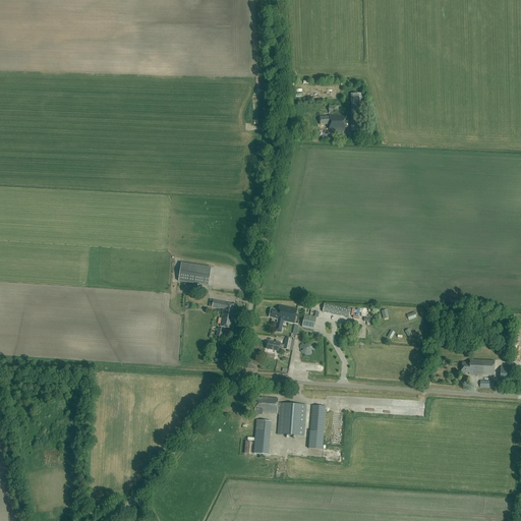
[(362,131),(362,95),(350,95),(351,131),(362,131)]
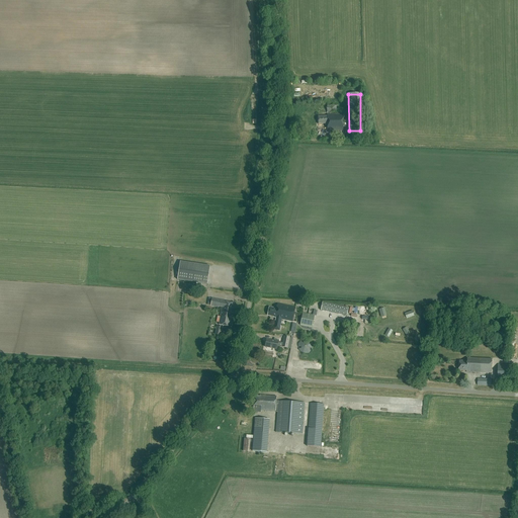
[(343,131),(343,114),(327,114),(327,116),(319,116),(319,123),(327,123),(327,131),(343,131)]
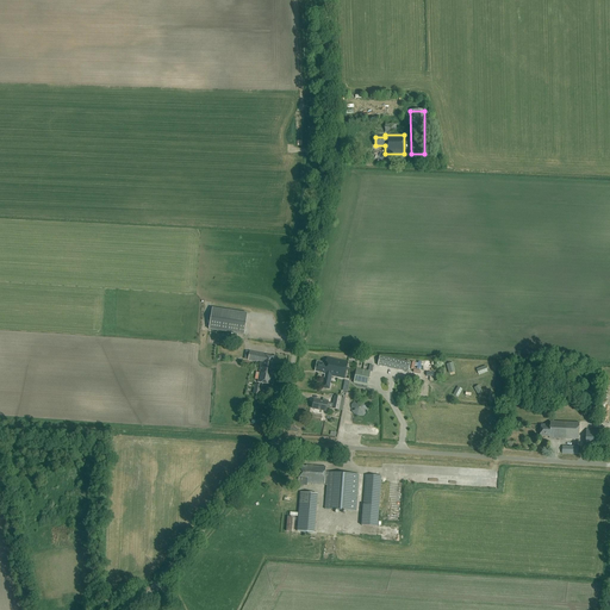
[(247,313),(212,309),(209,330),(244,335),(247,313)]
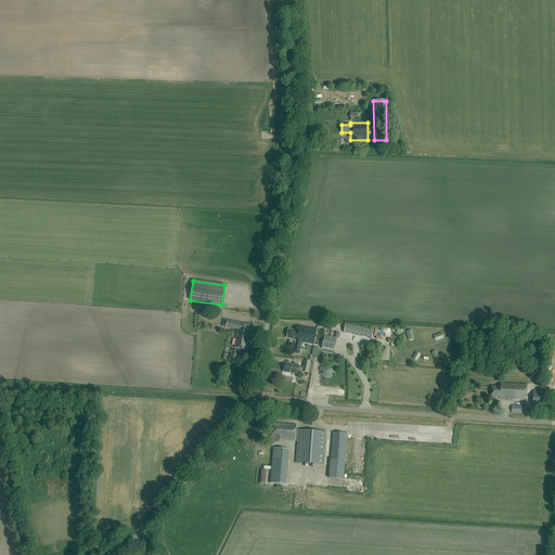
[(239,330),(249,332),(250,325),(240,323),(228,320),(227,327),(234,330),(234,328),(239,330)]
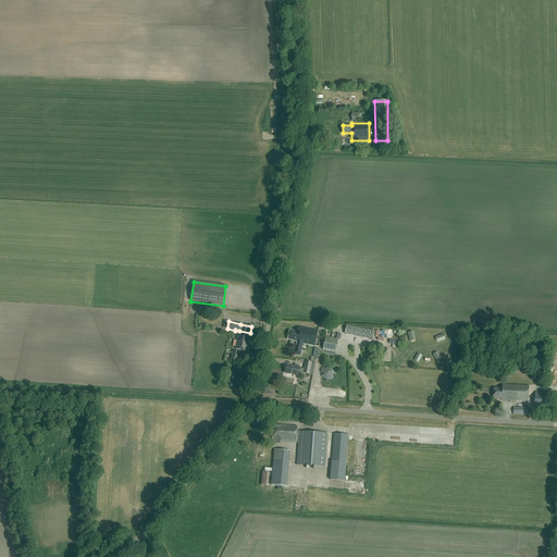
[(374,331),(347,325),(345,334),(372,341),(374,331)]
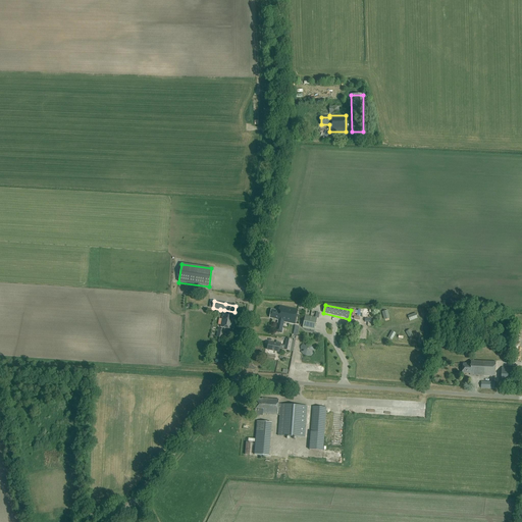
[(298,310),(279,306),(278,311),(271,310),(269,318),(275,319),(275,320),(278,321),(277,324),(277,323),(275,331),(281,332),(283,322),(295,324),(298,310)]
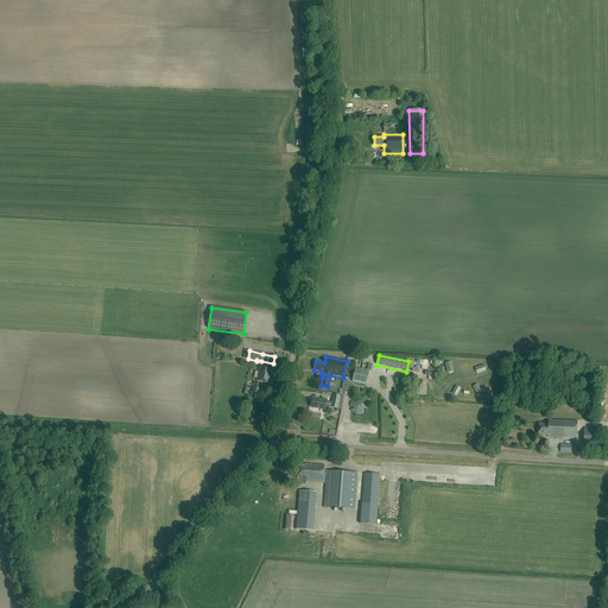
[(272,371),(273,363),(261,361),(259,367),(260,367),(257,381),(272,385),(274,372),(272,371)]
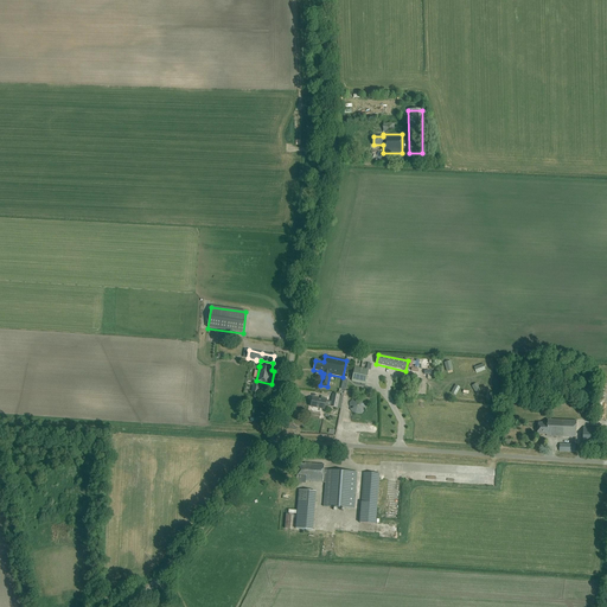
[(368,370),(355,368),(351,382),(365,384),(368,370)]
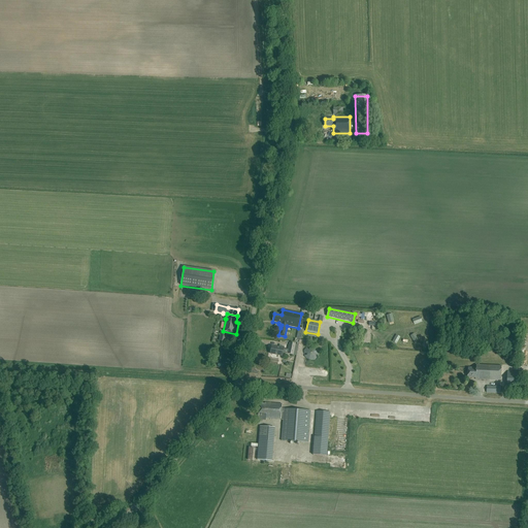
[(318,350),(314,345),(307,347),(303,351),(304,357),(308,361),(315,360),(318,356),(318,350)]
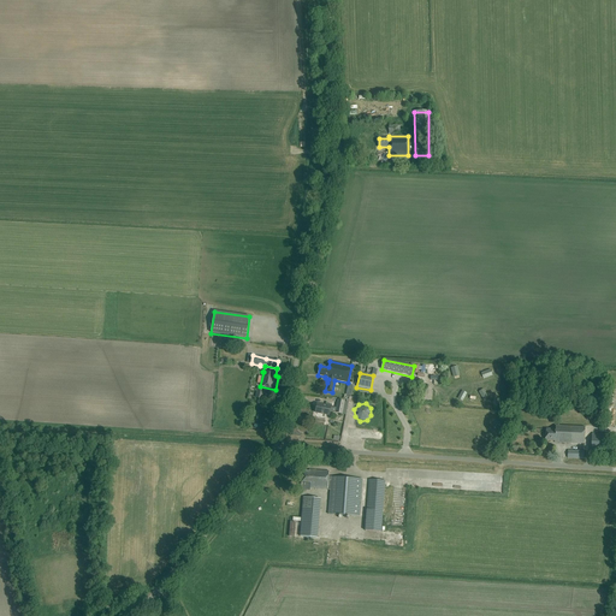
[(325,406),(317,404),(315,413),(330,415),(331,406),(326,404),(325,406)]
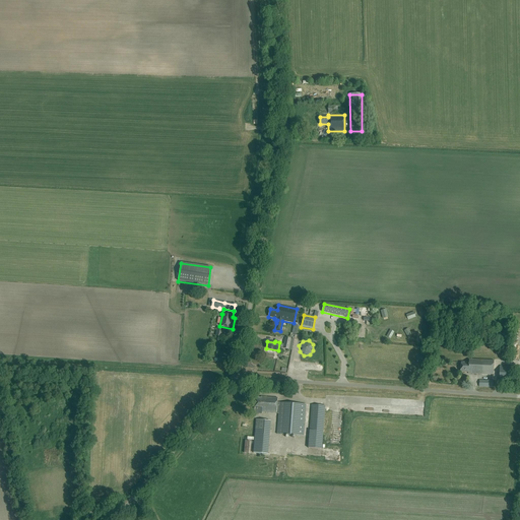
[(494,361),(468,360),(468,363),(461,363),(461,372),(468,372),(468,374),(493,375),(494,361)]
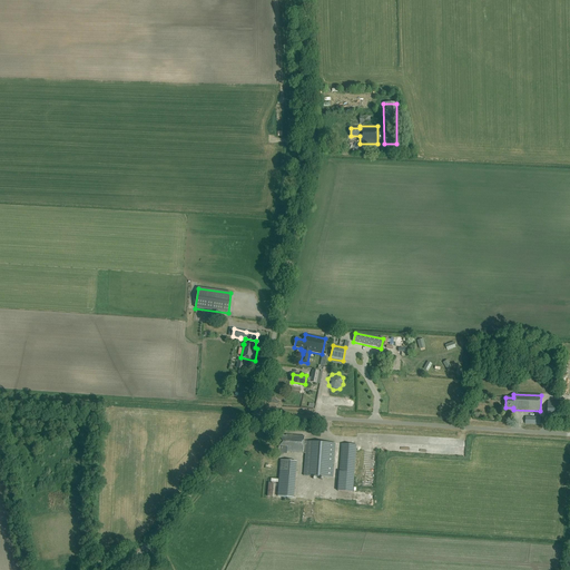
[(558,419),(558,418),(562,418),(563,404),(559,404),(559,401),(548,401),(547,419),(558,419)]
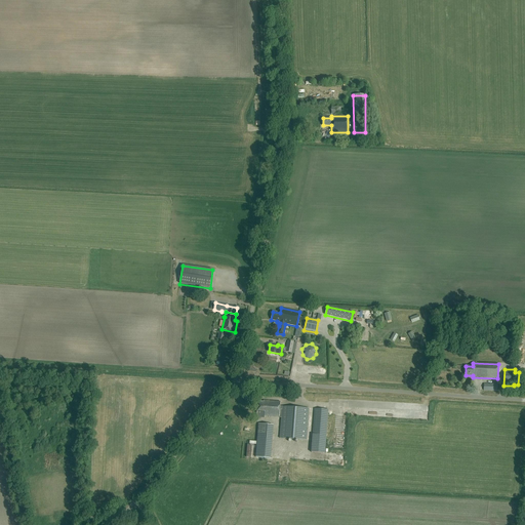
[(280,402),(265,401),(265,402),(257,401),(256,417),(265,417),(265,416),(281,417),(280,438),(307,440),(309,408),(280,406),(280,402)]
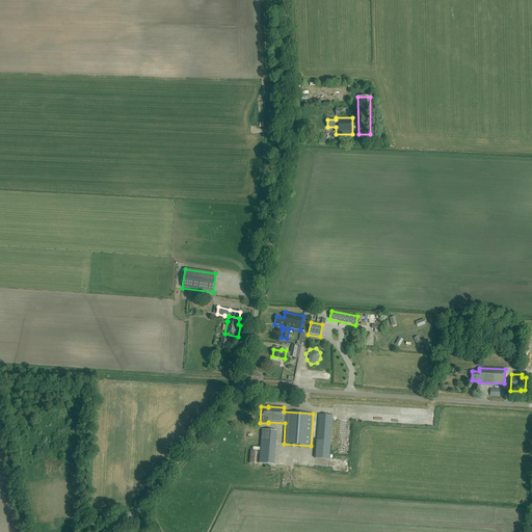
[(333,416),(319,415),(315,458),(329,459),(333,416)]
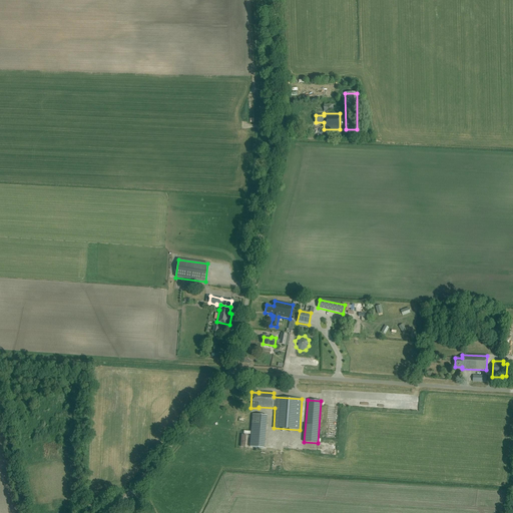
[(268,416),(252,415),(249,447),(265,448),(268,416)]
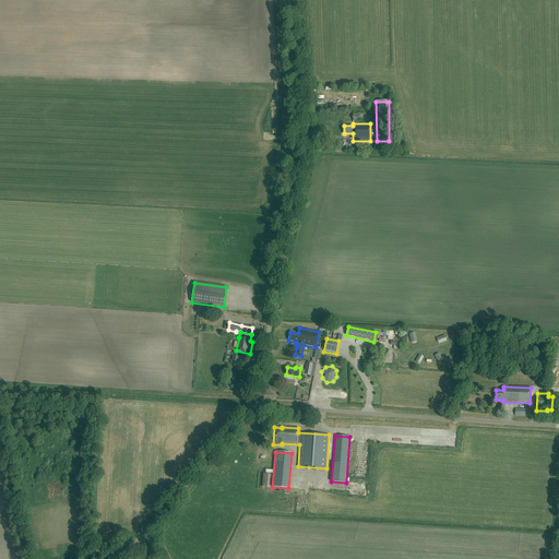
All buildings are outlined.
